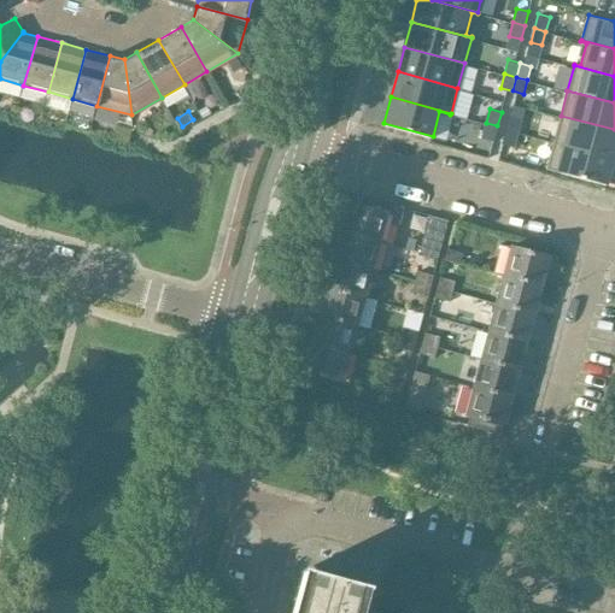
[(510,115),(507,128),(519,131),(522,117),(510,115)]
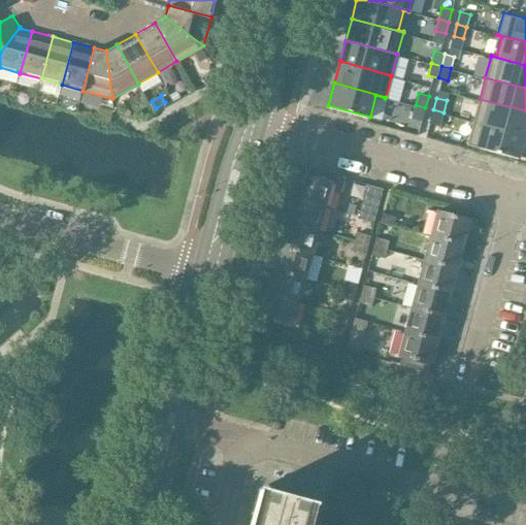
[(525,110),(480,99),(473,121),(525,134),(525,110)]
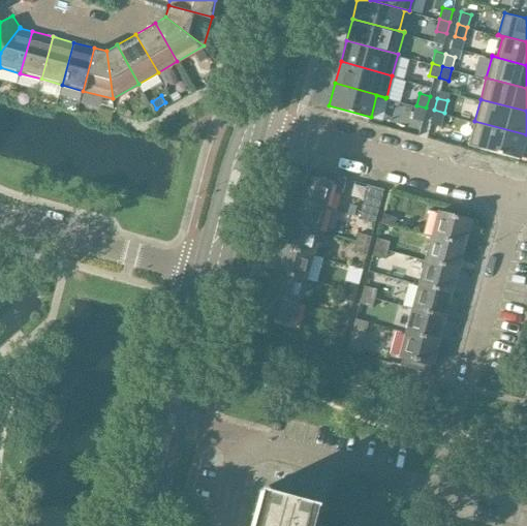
[(416,105),(413,117),(423,120),(426,107),(416,105)]
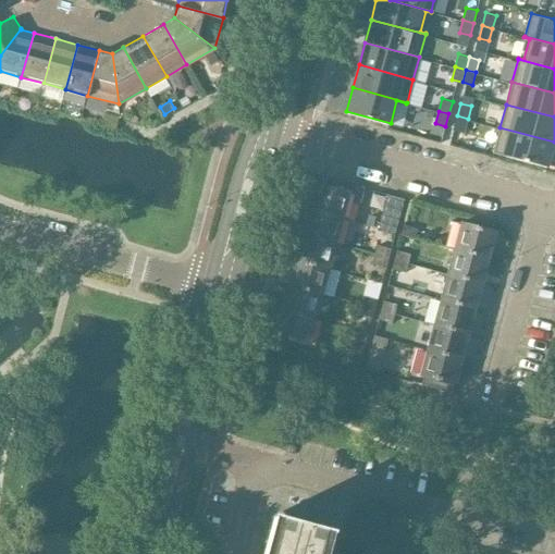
[(457,115),(454,128),(465,132),(468,119),(457,115)]
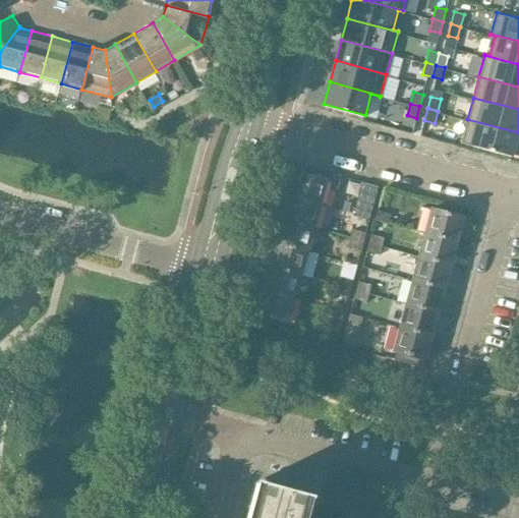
[(467,119),(461,141),(512,155),(518,132),(467,119)]
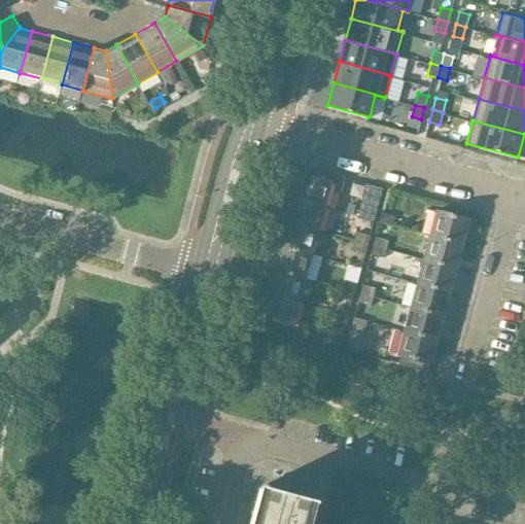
[(341,193),(345,176),(310,167),(308,175),(299,172),(292,196),(324,205),(329,189),(341,193)]
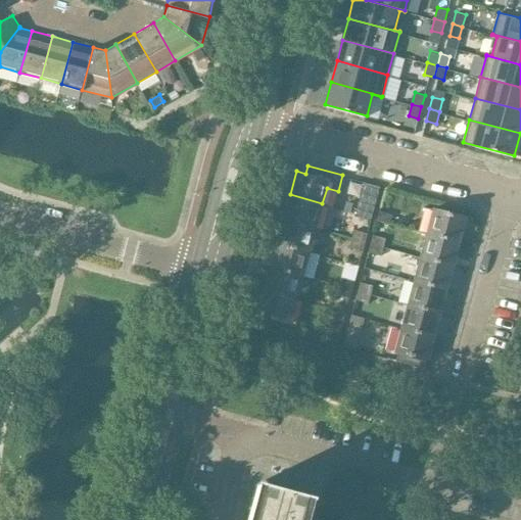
[(373,217),(381,186),(365,182),(357,213),(373,217)]
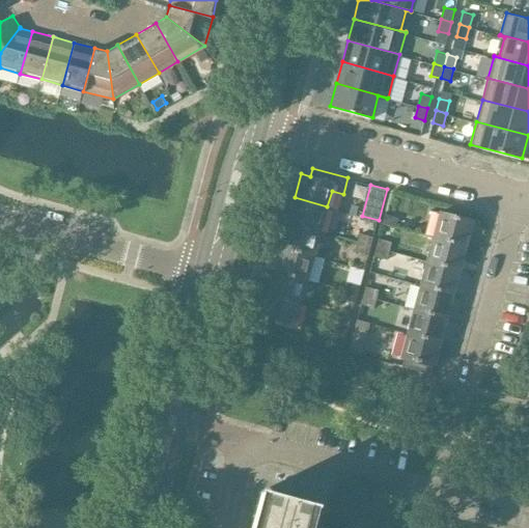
[(321,230),(327,206),(295,197),(287,222),(321,230)]
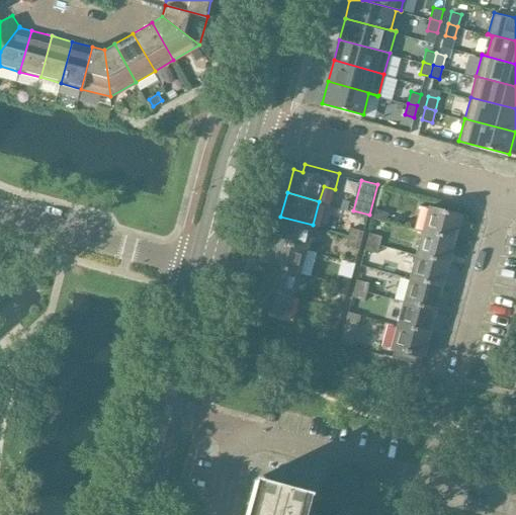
[(455,238),(461,215),(429,205),(423,230),(455,238)]
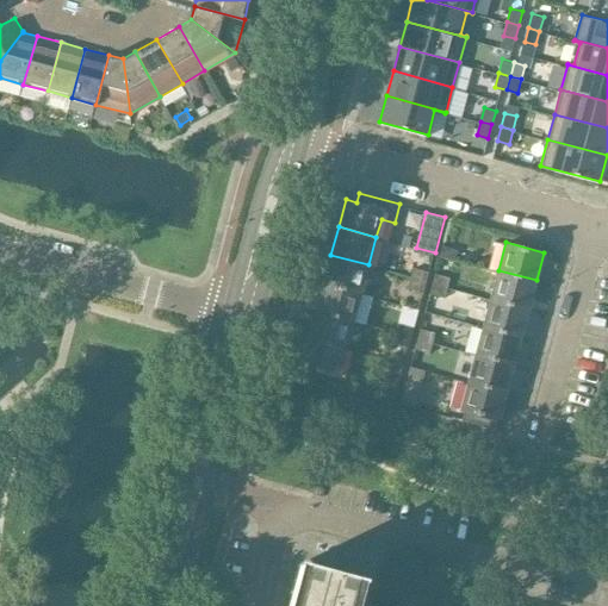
[(457,258),(459,248),(445,243),(441,255),(457,258)]
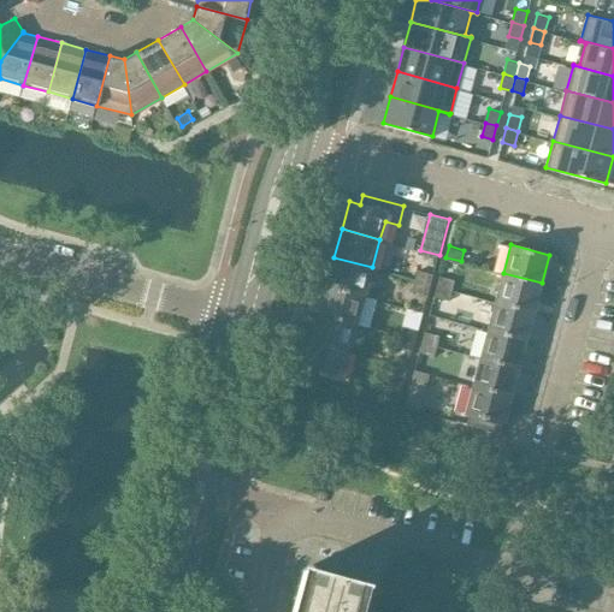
[(365,295),(372,267),(334,257),(326,285),(365,295)]
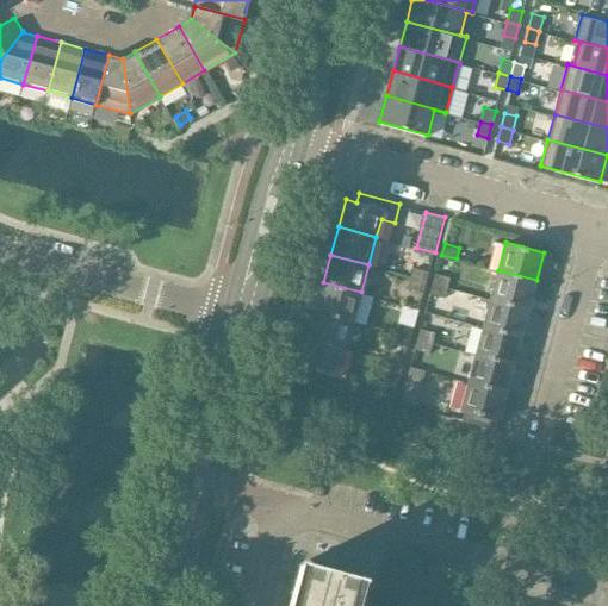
[(428,281),(430,270),(414,266),(411,276),(428,281)]
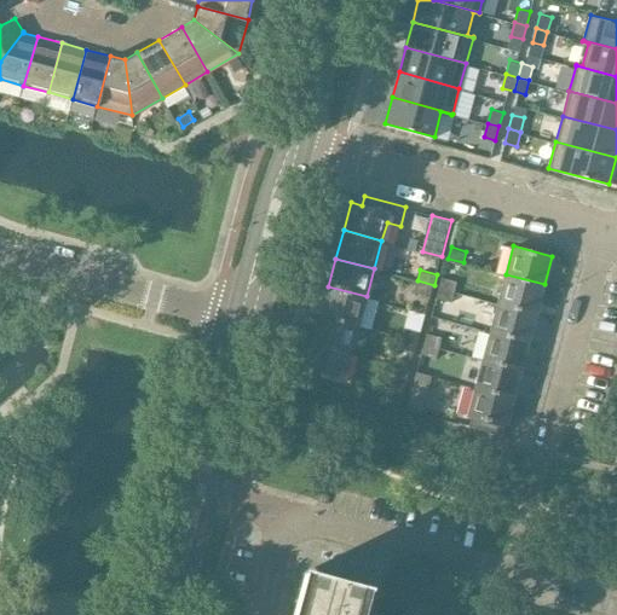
[(537,313),(545,284),(506,274),(497,302),(537,313)]
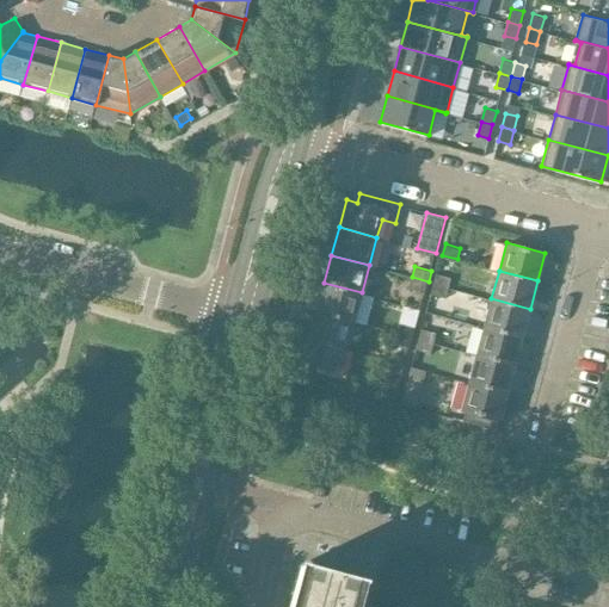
[(450,287),(453,277),(437,273),(435,283),(450,287)]
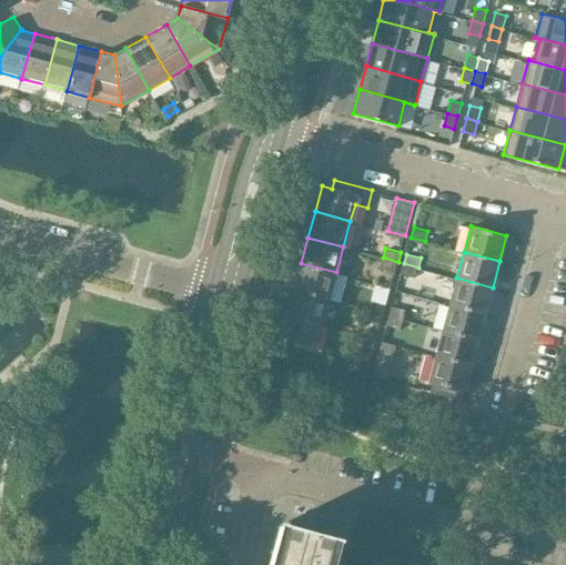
[(395,271),(398,262),(383,258),(381,268),(395,271)]
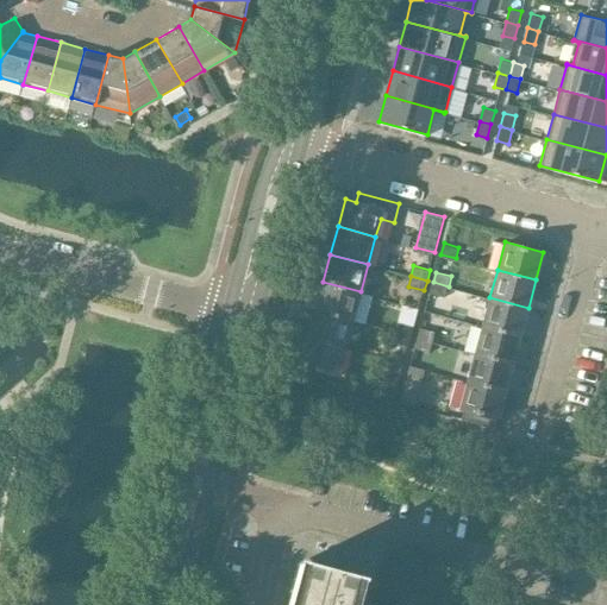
[(354,320),(361,291),(323,282),(315,309),(354,320)]
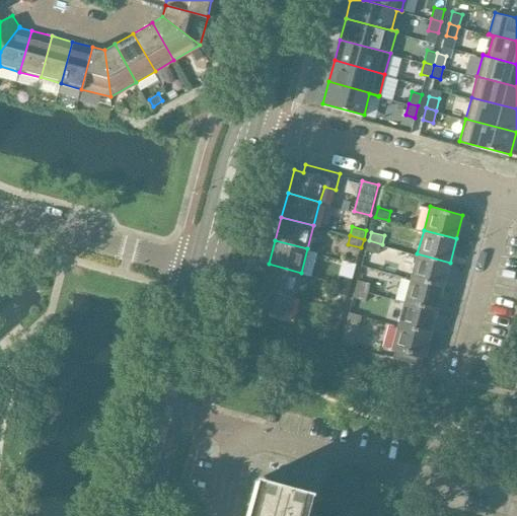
[(380,252),(382,244),(369,240),(367,248),(380,252)]
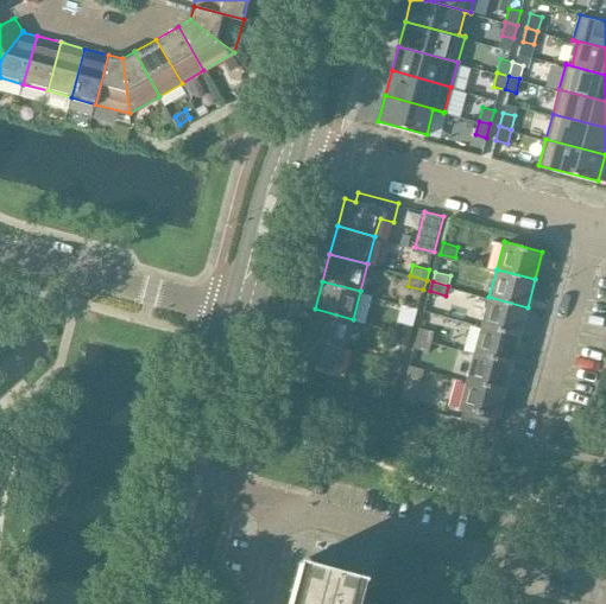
[(519,335),(528,307),(488,297),(481,324),(519,335)]
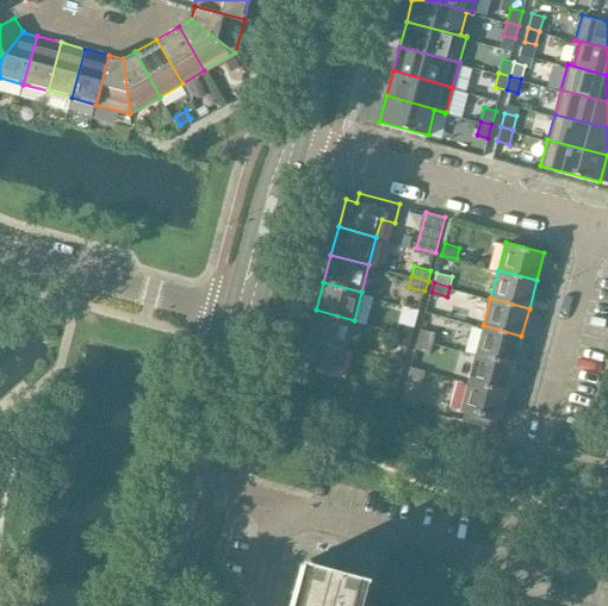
[(413,336),(420,308),(404,304),(397,332),(413,336)]
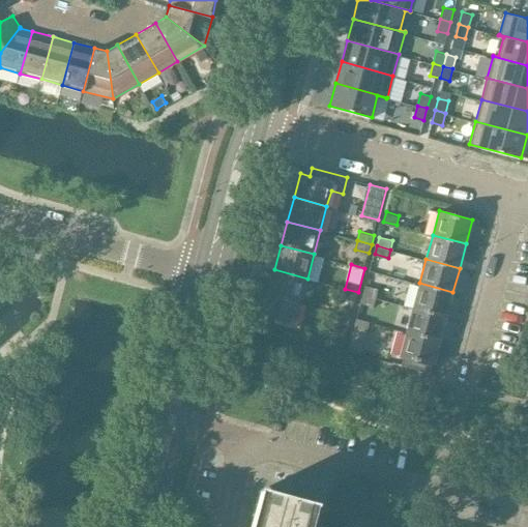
[(300,302),(308,279),(274,269),(268,294),(300,302)]
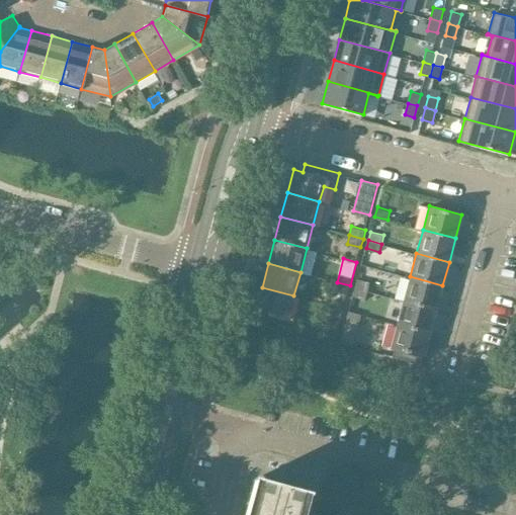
[(436,309),(442,285),(410,276),(403,299),(436,309)]
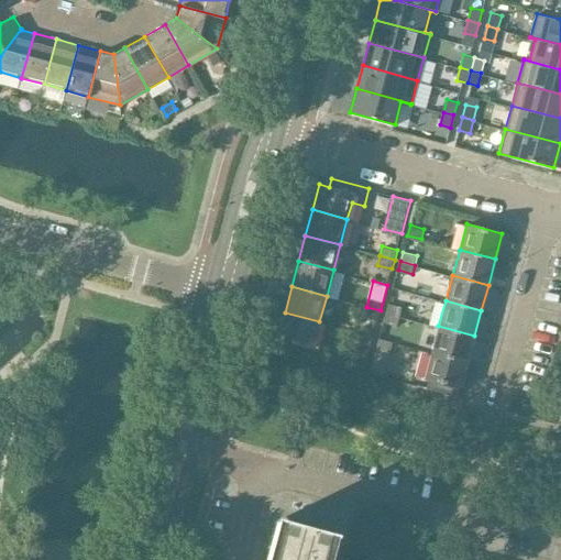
[(402,316),(404,307),(388,303),(386,313),(402,316)]
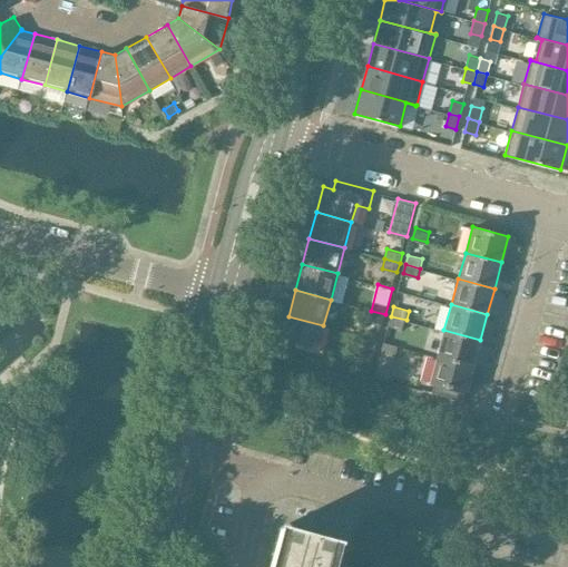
[(382,324),(385,314),(371,311),(369,320),(382,324)]
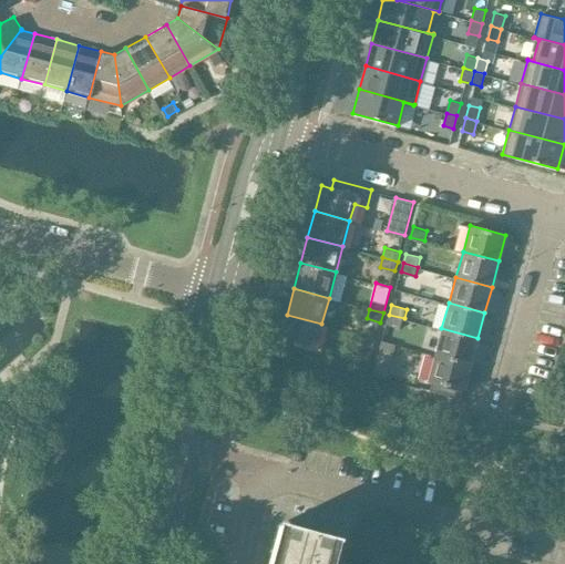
[(315,350),(321,324),(287,315),(279,341),(315,350)]
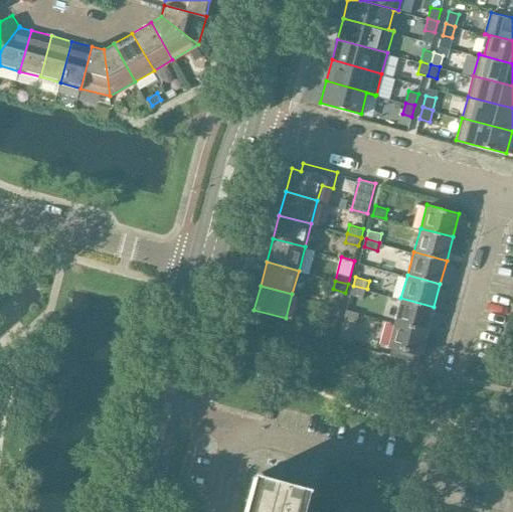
[(364,298),(367,289),(353,286),(351,294),(364,298)]
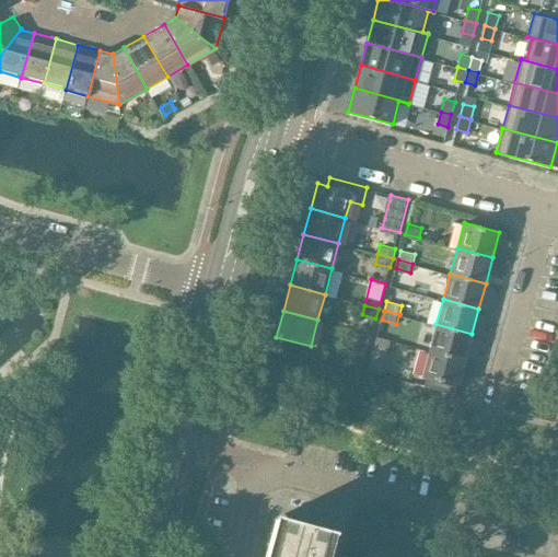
[(464,359),(472,334),(436,324),(429,350),(464,359)]
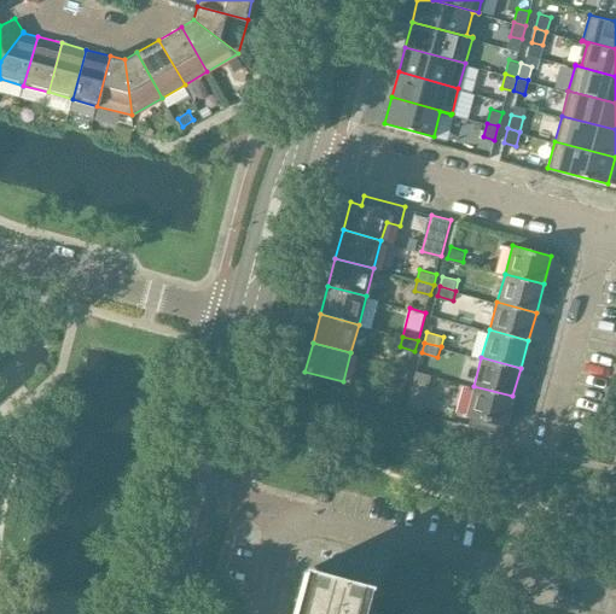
[(407,379),(411,369),(399,366),(395,376),(407,379)]
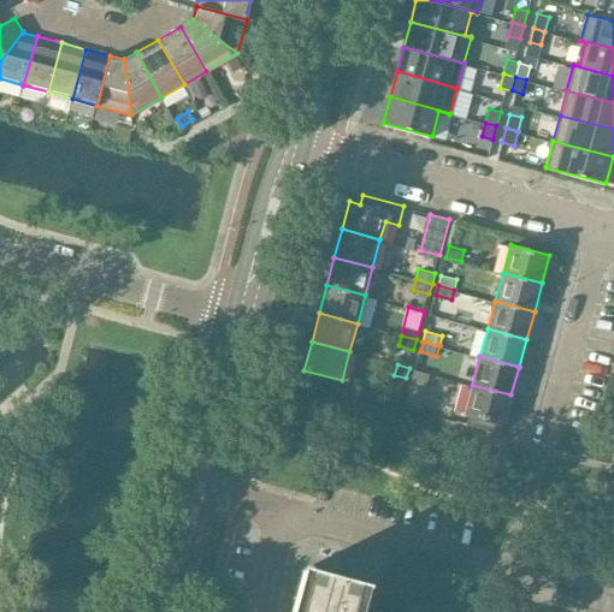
[(427,385),(431,373),(415,369),(412,380),(427,385)]
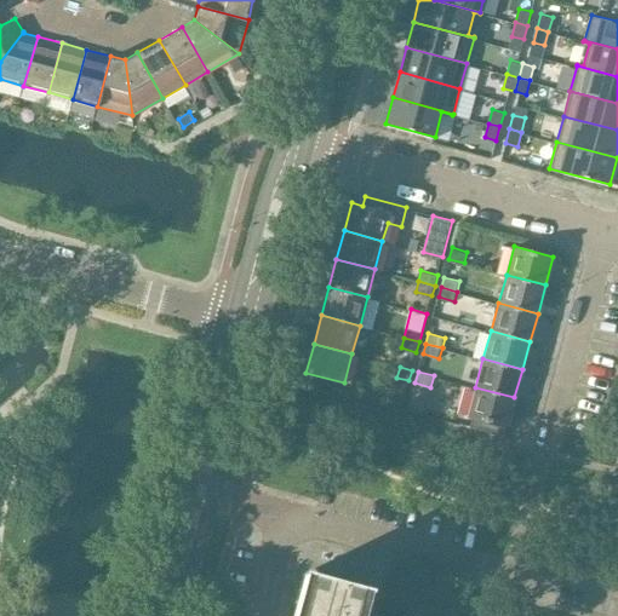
[(475,387),(468,415),(471,416),(474,418),(471,426),(503,435),(505,426),(507,426),(514,397),(475,387)]
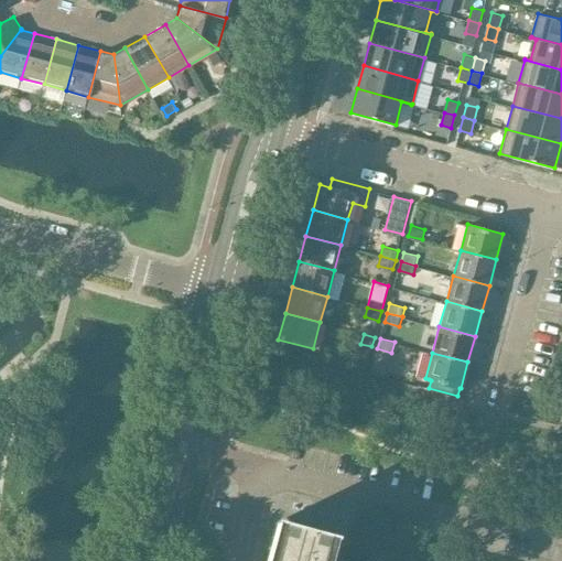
[(325,560),(332,536),(284,524),(273,560),(325,560)]
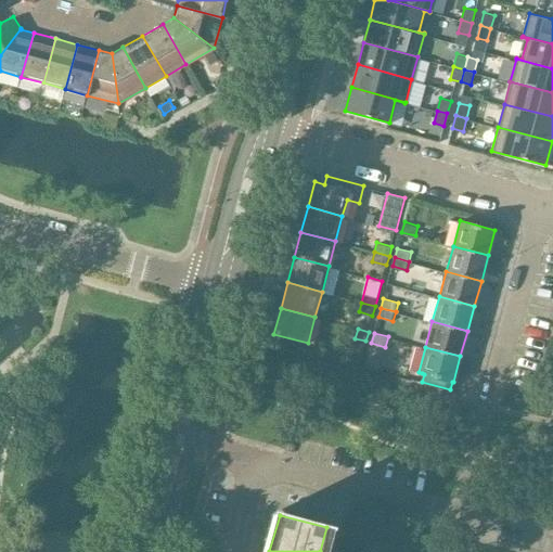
[(391,551),(394,546),(368,538),(363,551),(391,551)]
